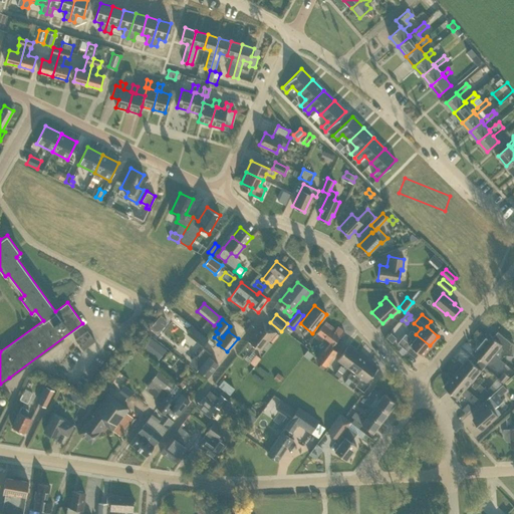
[(316,360),(320,363),(319,365),(323,369),(337,351),(331,347),(344,331),(337,326),(336,328),(325,321),(316,332),(329,342),(326,347),(319,356),(316,360)]
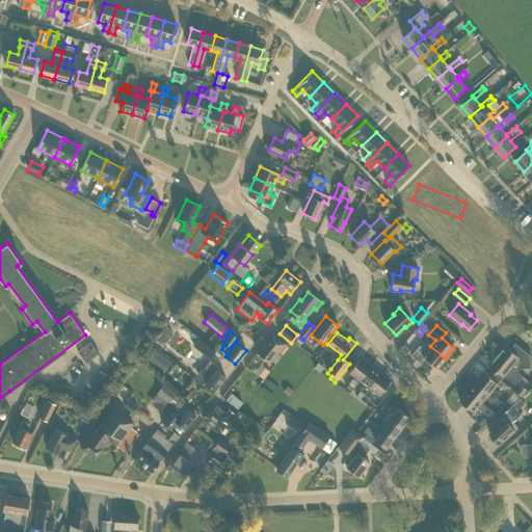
[(278,353),(286,345),(271,334),(257,352),(269,363),(271,360),(275,363),(282,355),(278,353)]
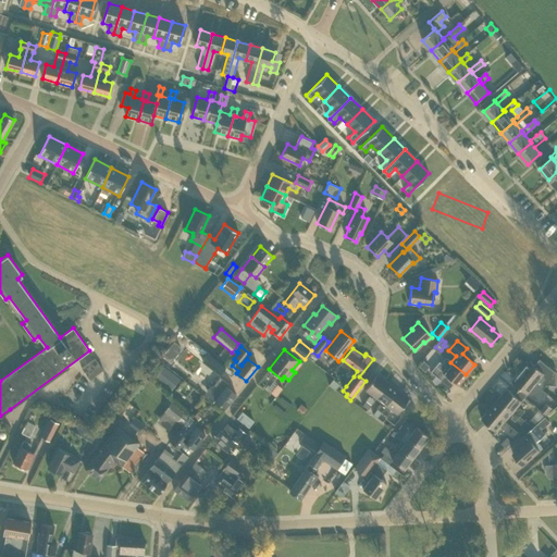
[(168,354),(164,358),(170,362),(173,358),(168,354)]
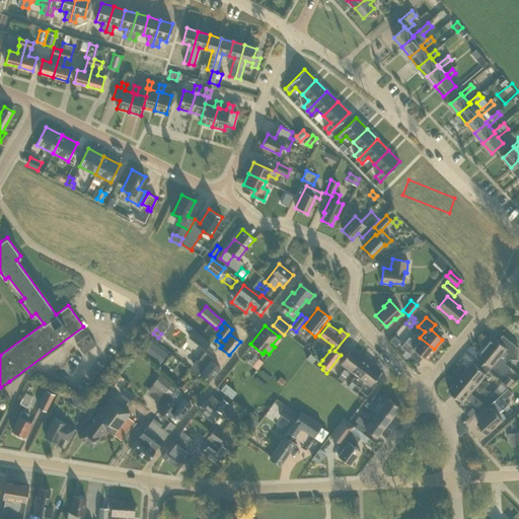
[(189,337),(206,351),(211,344),(194,330),(189,337)]
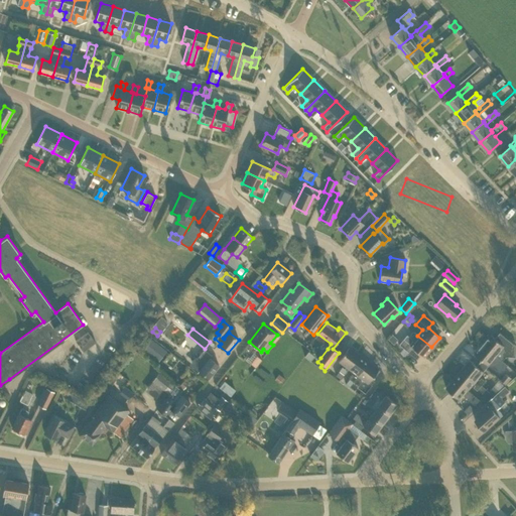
[(92,337),(88,332),(75,341),(79,347),(92,337)]
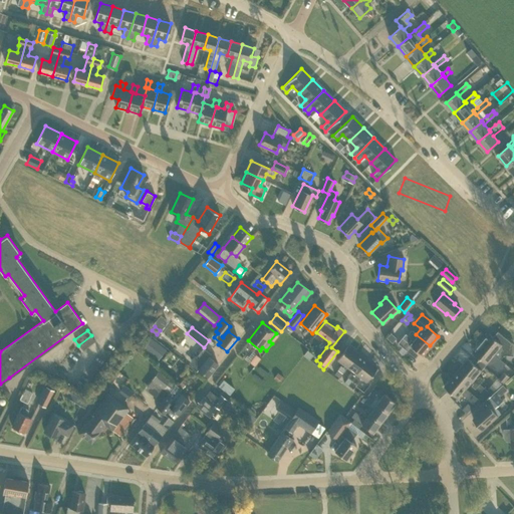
[(430,345),(416,334),(411,330),(407,335),(405,333),(398,343),(407,350),(411,345),(423,355),(430,345)]
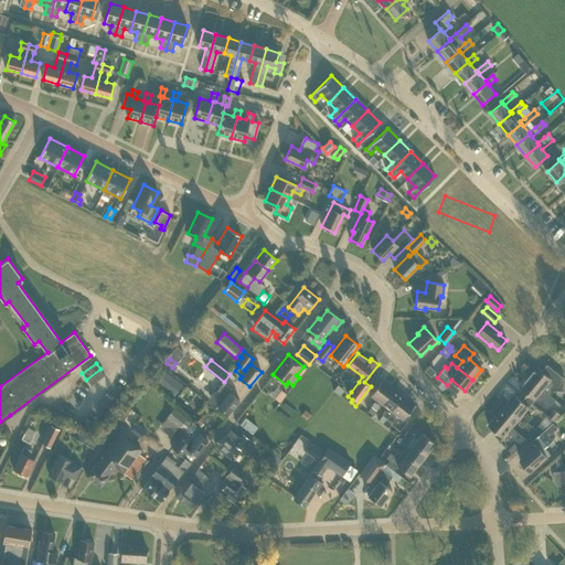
[(537,366),(529,376),(550,394),(554,388),(564,391),(564,382),(564,377),(556,371),(551,377),(537,366)]
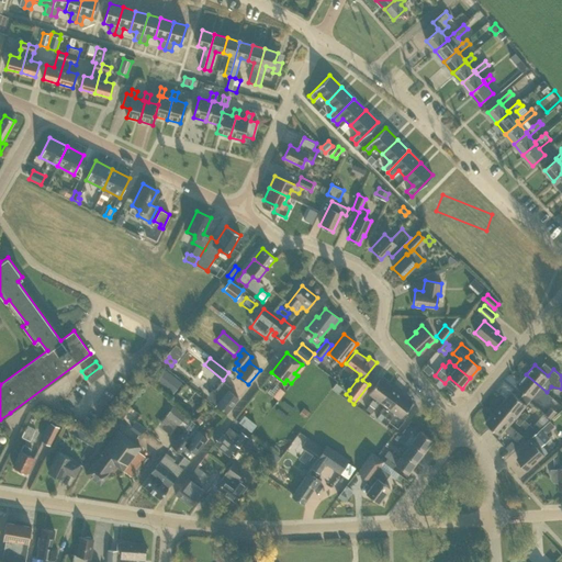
[(86,378),(90,383),(104,373),(100,367),(86,378)]
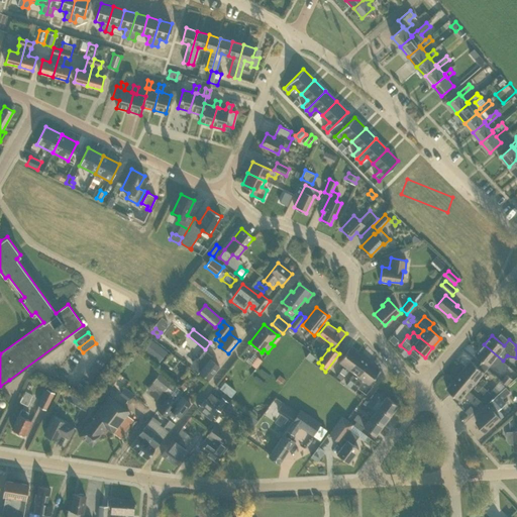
[(154,345),(156,345),(150,341),(145,347),(160,357),(164,351),(160,348),(160,349),(154,345)]
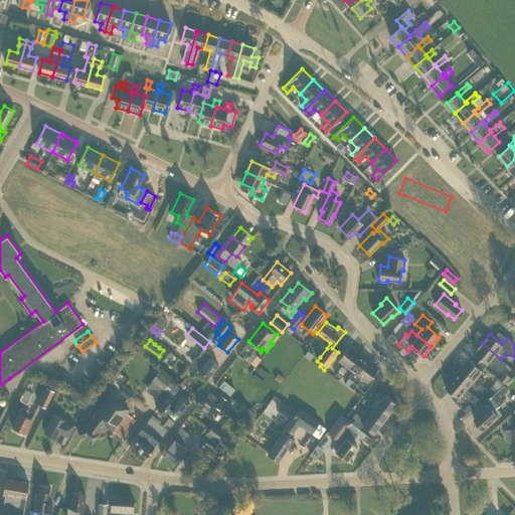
[(171,349),(173,346),(166,340),(163,343),(171,349)]
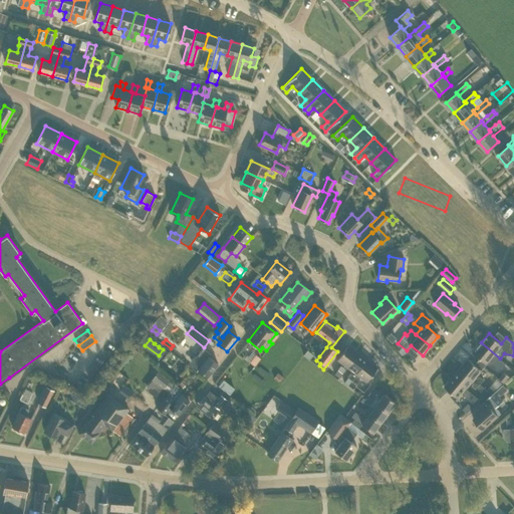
[(505,363),(500,358),(481,342),(473,351),(487,363),(489,361),(498,368),(500,366),(502,367),(505,363)]
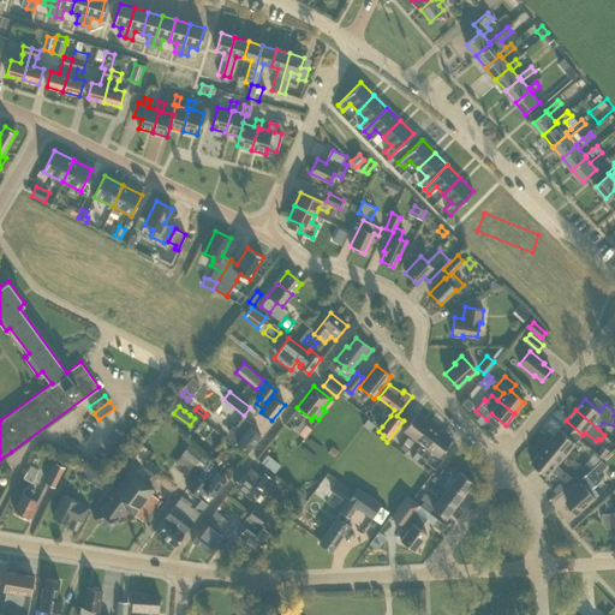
[(410,447),(416,440),(428,423),(416,413),(404,430),(412,436),(410,439),(407,437),(404,442),(410,447)]
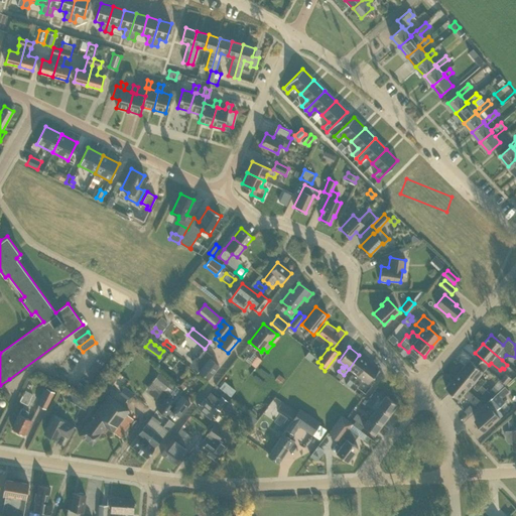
[(199,371),(209,379),(219,366),(209,358),(211,356),(204,350),(197,359),(201,362),(196,367),(200,370),(199,371)]
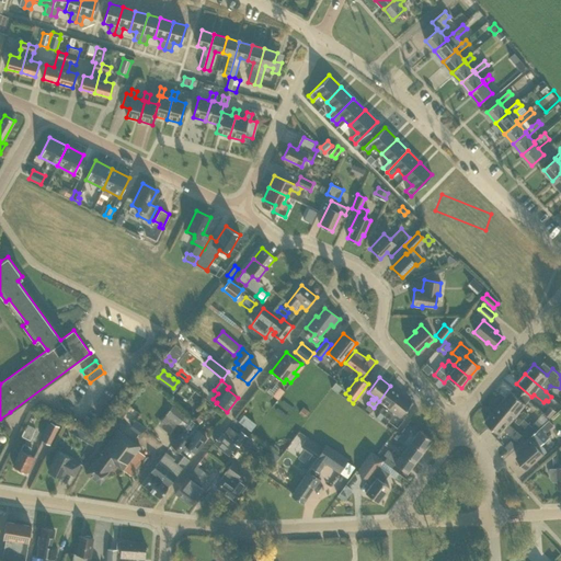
[(379,420),(382,414),(385,415),(401,393),(390,386),(379,401),(386,407),(385,408),(382,407),(375,416),(379,420)]
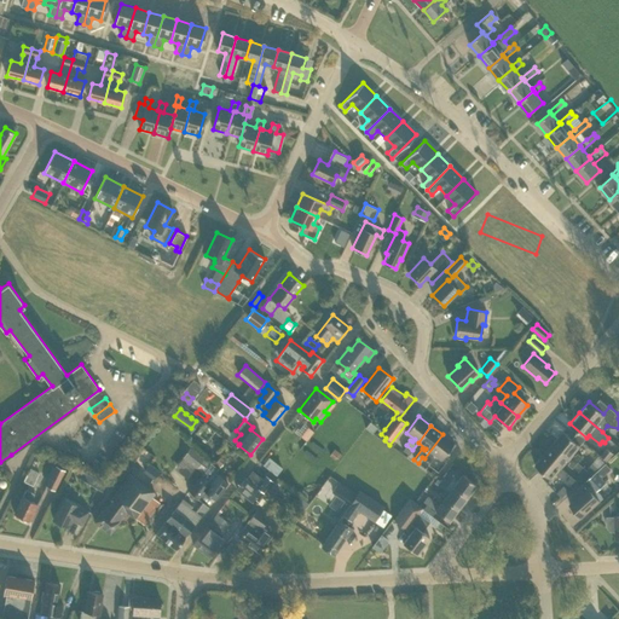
[(306,441),(313,432),(308,427),(300,437),(306,441)]
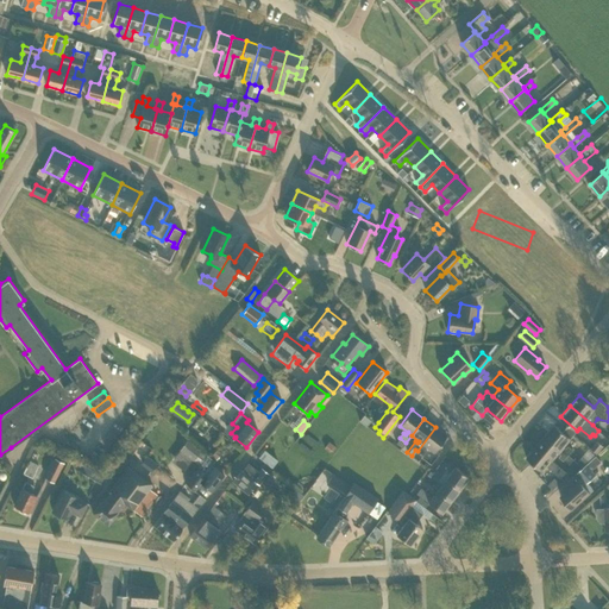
[(554,425),(545,435),(569,456),(573,450),(569,446),(566,449),(564,446),(571,438),(554,425)]
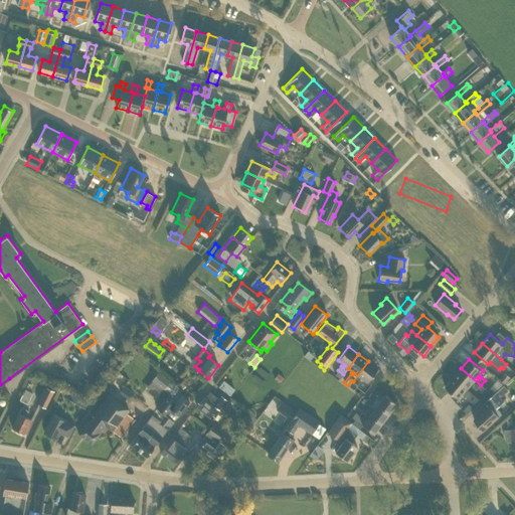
[(368,361),(353,381),(357,384),(360,380),(358,379),(360,377),(367,382),(378,368),(368,361)]
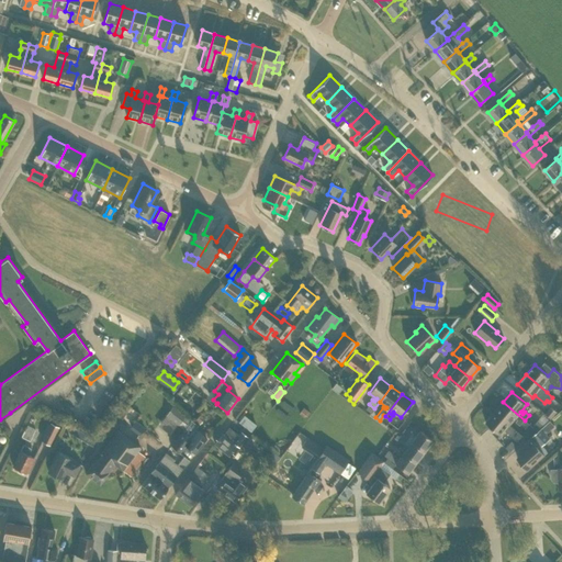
[(520,425),(525,420),(503,402),(495,412),(509,425),(516,417),(517,419),(516,422),(520,425)]
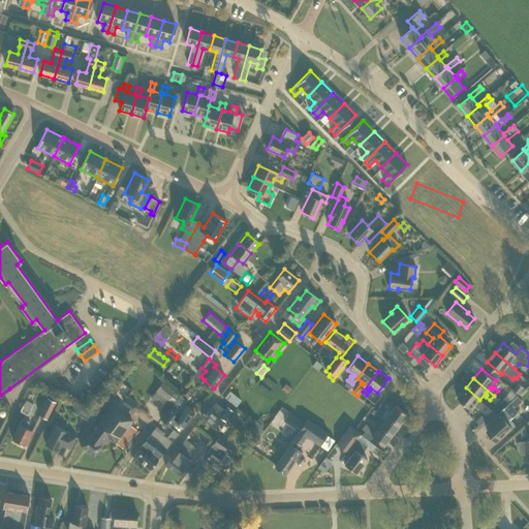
[(349,389),(352,384),(347,380),(344,384),(349,389)]
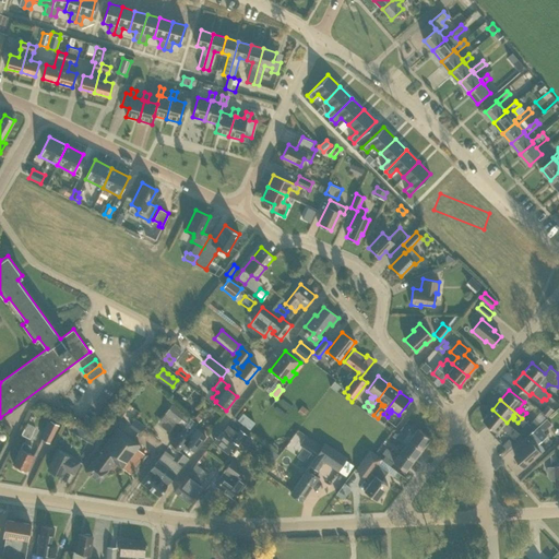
[(164,413),(180,426),(188,416),(171,403),(164,413)]
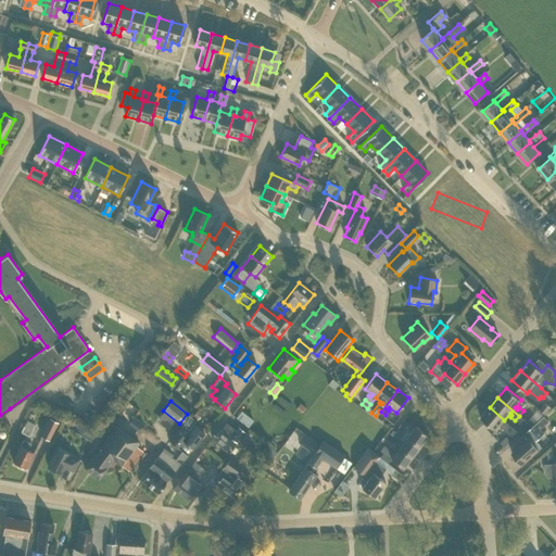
[(552,407),(545,402),(539,409),(545,415),(552,407)]
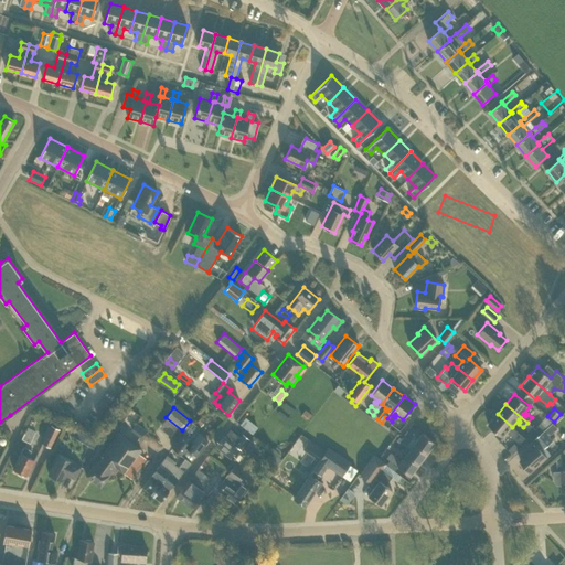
[(519,433),(512,427),(498,414),(488,425),(503,438),(508,433),(510,434),(514,437),(523,445),(528,439),(519,433)]
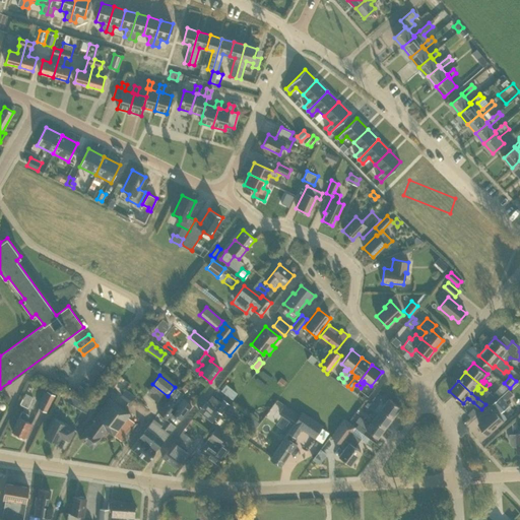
[(184,392),(189,386),(185,383),(181,389),(184,392)]
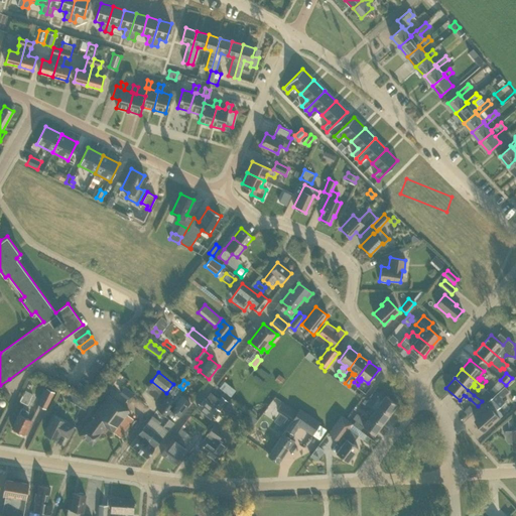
[(494,395),(498,390),(494,386),(489,391),(494,395)]
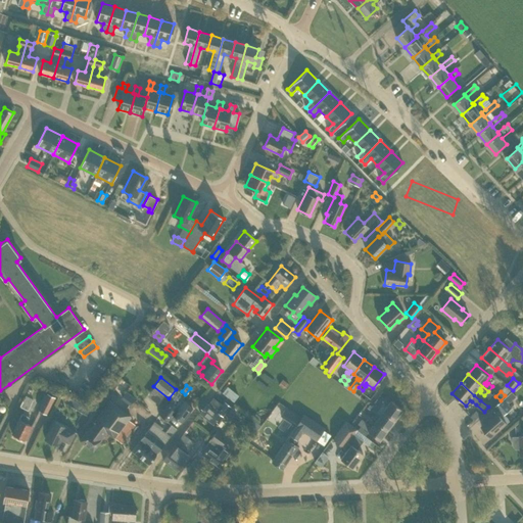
[(192,408),(181,399),(183,397),(177,392),(175,394),(159,414),(168,420),(172,415),(182,422),(192,408)]
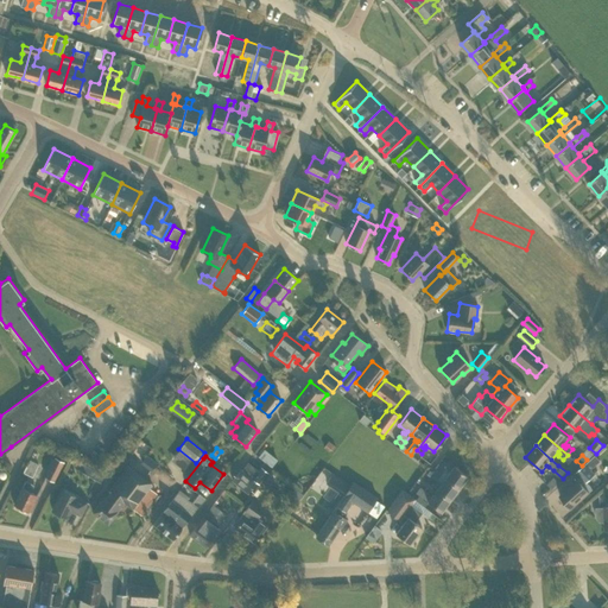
[(44,476),(54,481),(63,463),(54,457),(44,476)]
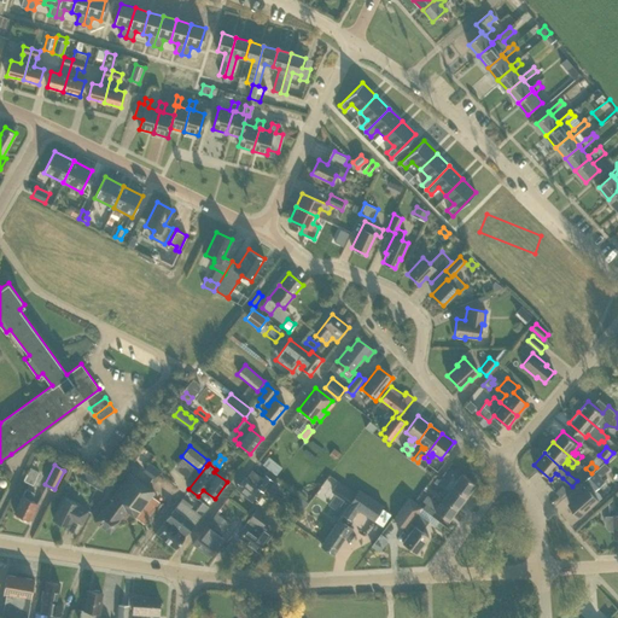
[(23,481),(31,484),(38,472),(30,468),(23,481)]
